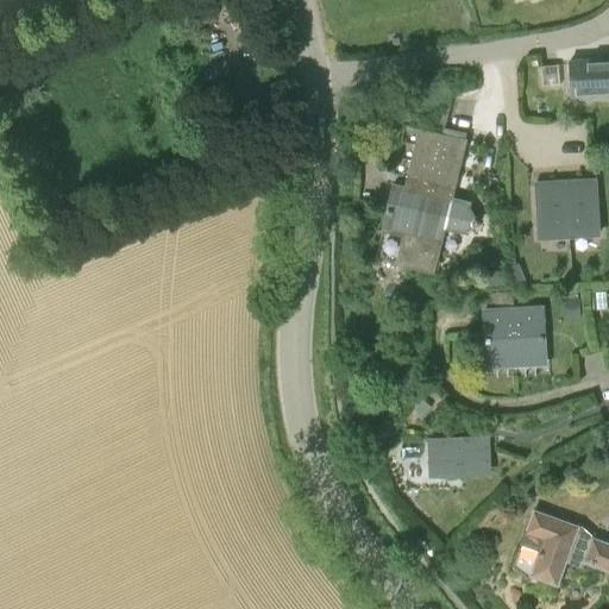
[(608,85),(608,57),(588,60),(588,61),(570,61),(572,98),(591,96),(591,86),(608,85)]
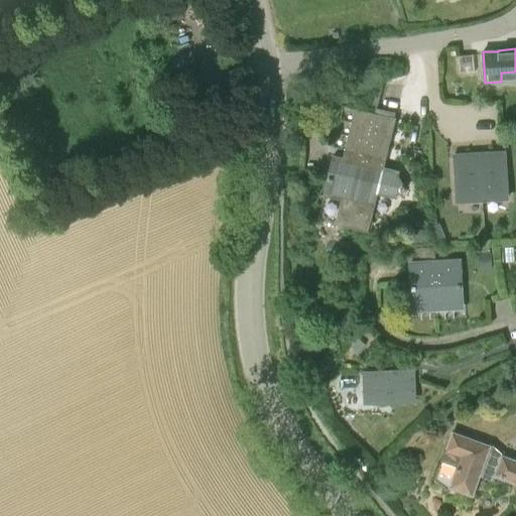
[(463,59),(463,56),(458,56),(460,74),(475,73),(474,58),(463,59)]
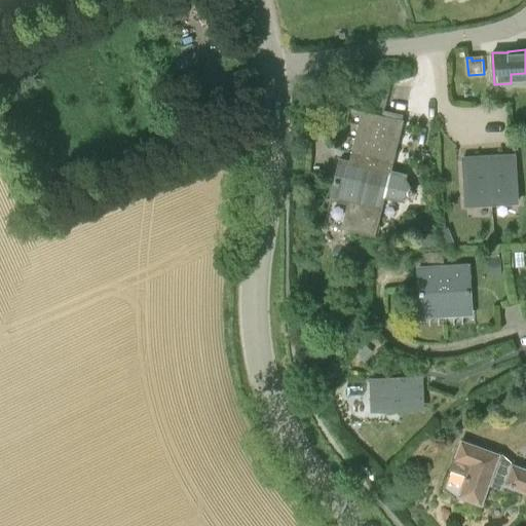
[(390,171),(403,120),(349,107),(339,150),(354,154),(352,162),(339,159),(324,224),(375,236),(384,197),(401,201),(414,193),(406,180),(407,175),(390,171)]
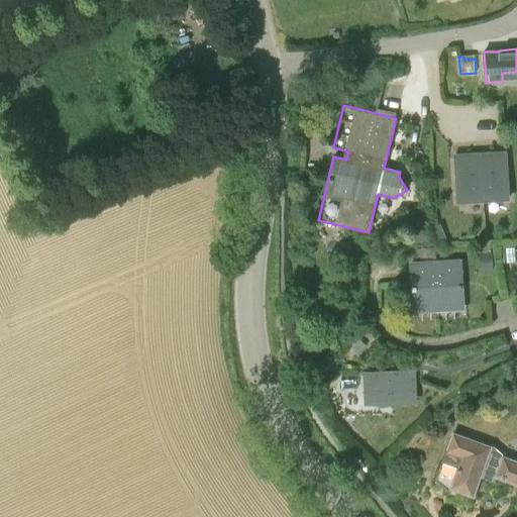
[(483,200),(509,198),(508,186),(508,176),(506,153),(482,154),(483,200)]
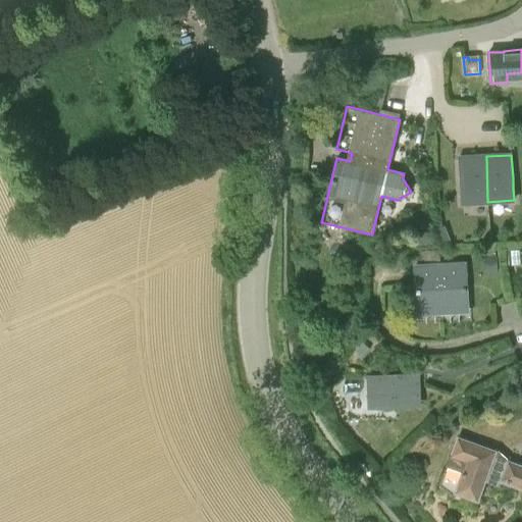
[(487,202),(486,156),(460,158),(462,204),(487,202)]
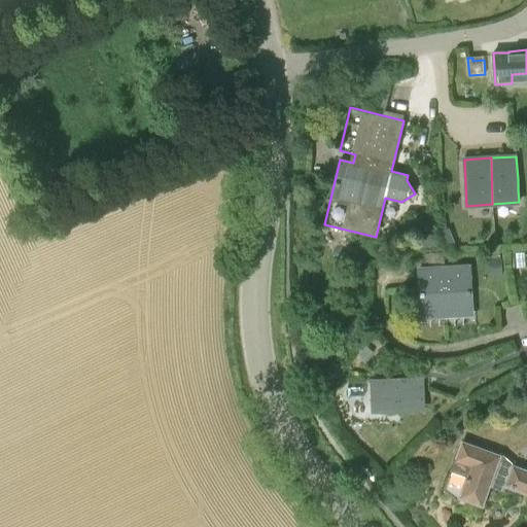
[(451,229),(438,233),(445,248),(458,246),(451,229)]
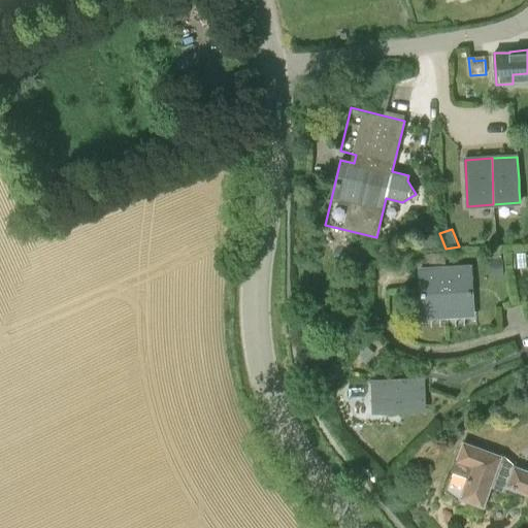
[(437,235),(421,235),(421,248),(437,248),(437,235)]
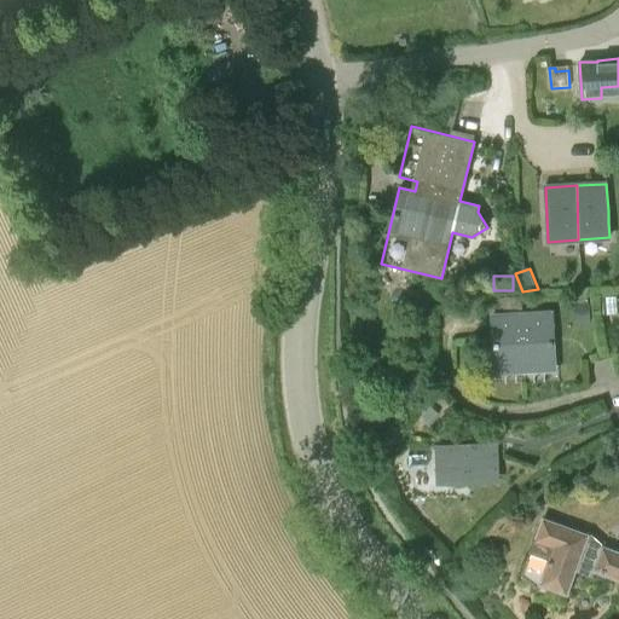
[(602,317),(611,317),(618,308),(617,294),(601,294),(602,317)]
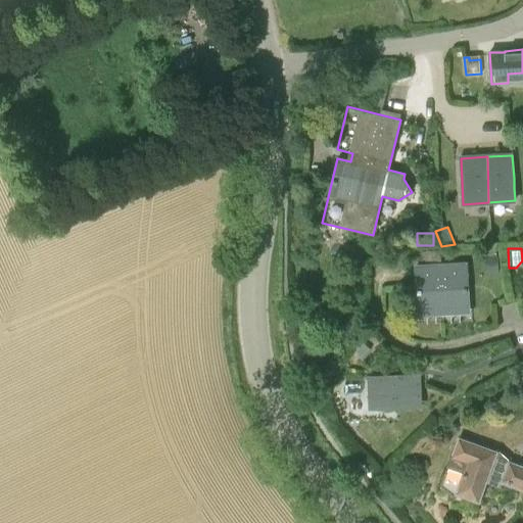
[(440,260),(439,251),(421,252),(421,262),(440,260)]
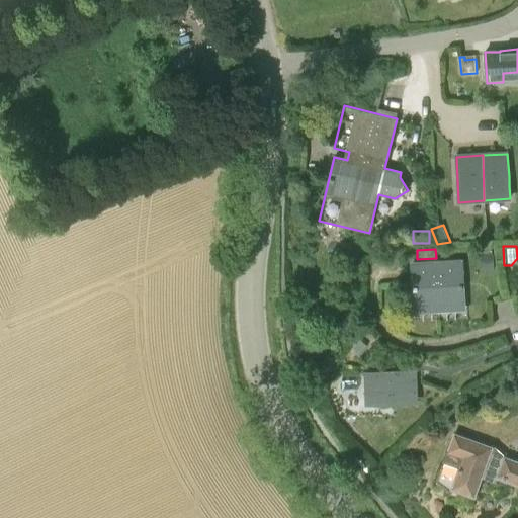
[(494,270),(493,254),(480,255),(480,271),(494,270)]
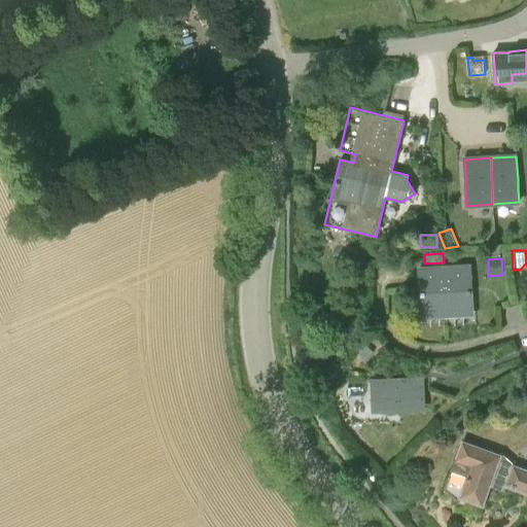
[(444,268),(446,290),(447,310),(471,308),(470,290),(471,290),(469,267),(444,268)]
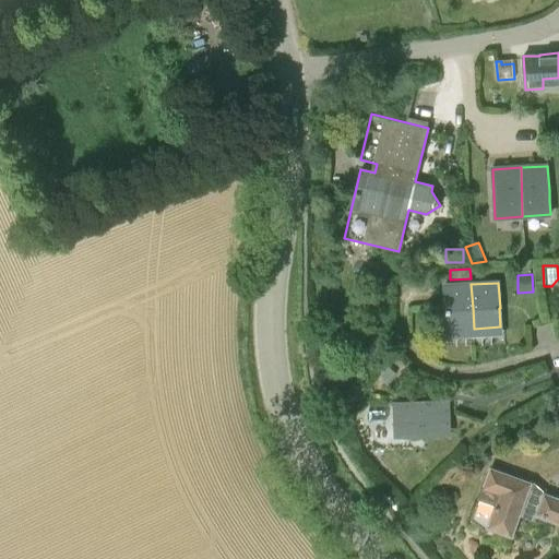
[(474,329),(473,308),(471,284),(443,286),(445,311),(447,330),(474,329)]
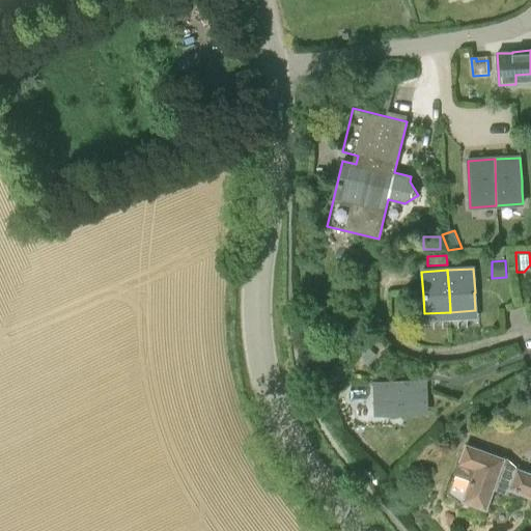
[(368,348),(362,356),(369,363),(376,356),(368,348)]
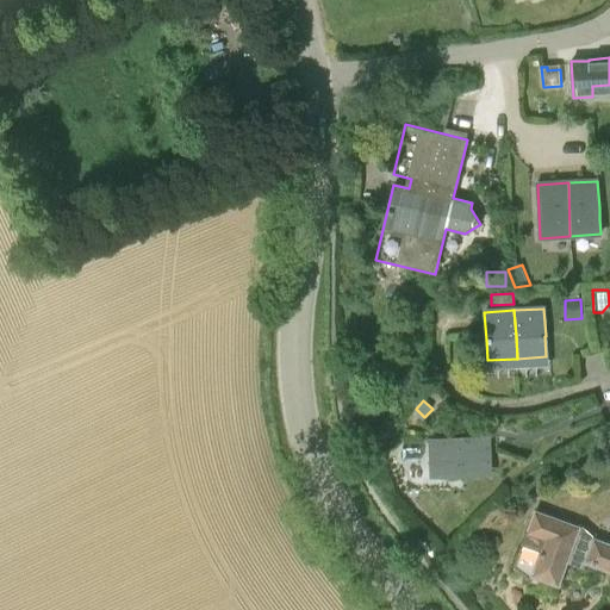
[(491,440),(429,442),(430,484),(492,483),(491,440)]
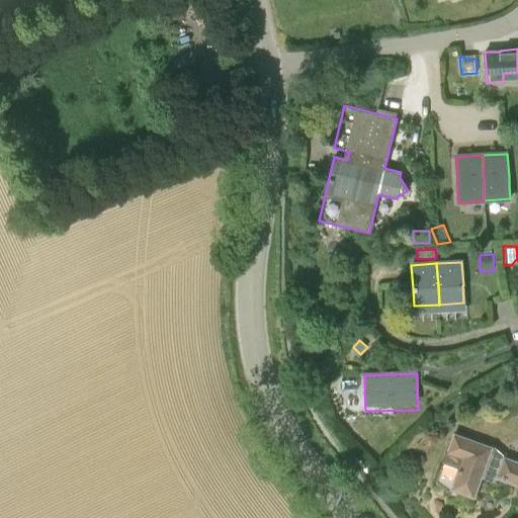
[(517,463),(490,453),(491,448),(455,435),(444,463),(459,468),(452,489),(473,497),(484,471),(517,484),(517,463)]
